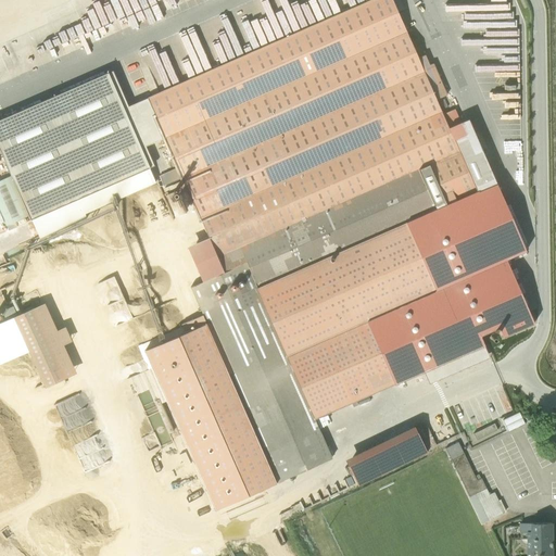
[(112,71),(0,119),(0,149),(37,235),(155,182),(149,168),(153,166),(144,147),(164,138),(209,239),(188,248),(203,282),(190,288),(206,324),(143,351),(214,512),(332,459),(315,420),(484,346),(481,340),(500,331),(502,337),(534,324),(506,260),(527,251),(482,150),(475,153),(460,122),(449,127),(437,100),(446,96),(432,64),(429,65),(425,55),(418,59),(392,0),(371,0),(127,106),(112,71)]
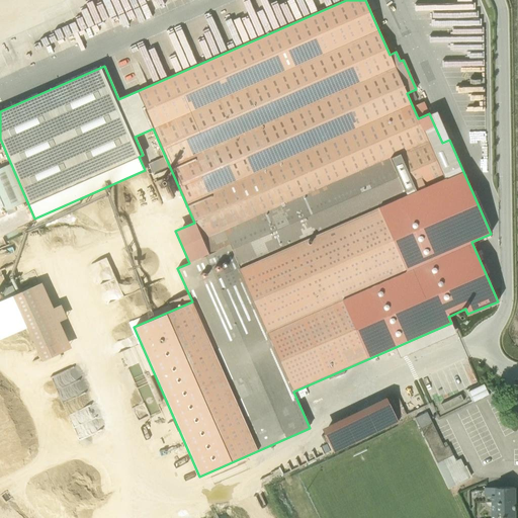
[(467,66),(467,47),(441,47),(442,66),(467,66)]
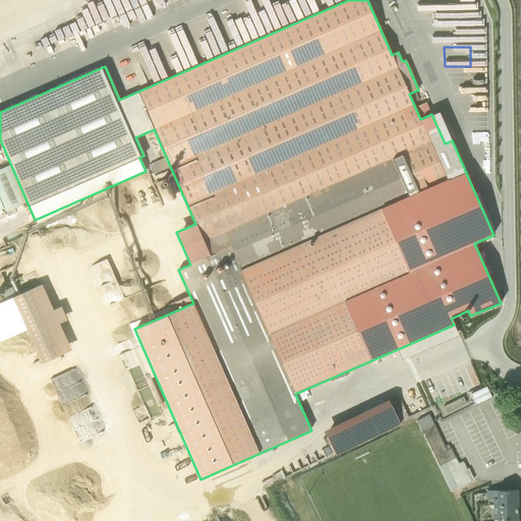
[(485,47),(470,47),(471,65),(485,65),(485,47)]
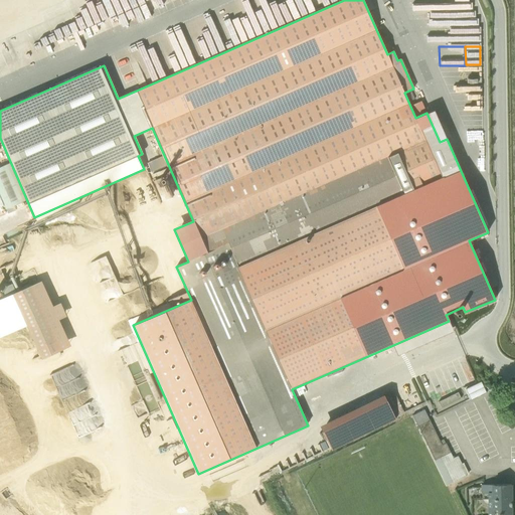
[(473,102),(466,102),(467,143),(483,143),(482,97),(473,97),(473,102)]
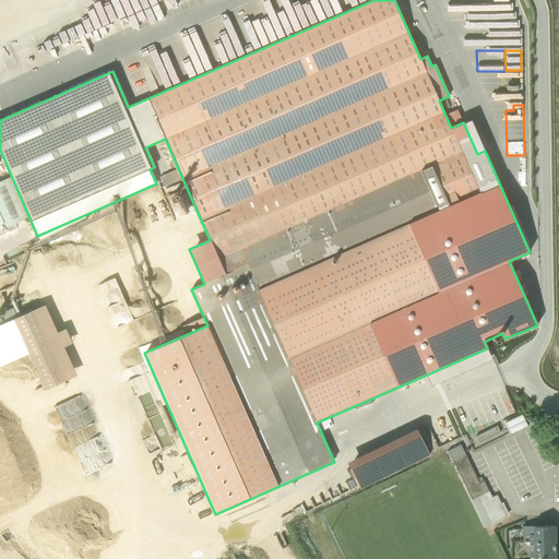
[(0,366),(28,354),(45,389),(76,375),(63,347),(72,343),(66,329),(57,332),(45,305),(18,317),(14,308),(1,314),(4,321),(0,322),(0,366)]
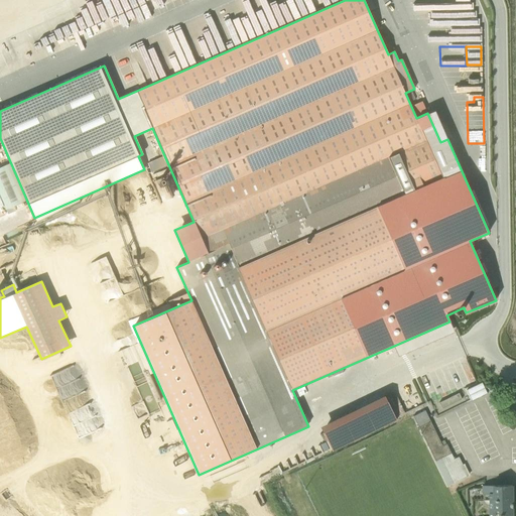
[(130,366),(145,404),(140,405),(139,403),(133,405),(138,416),(158,408),(140,362),(130,366)]
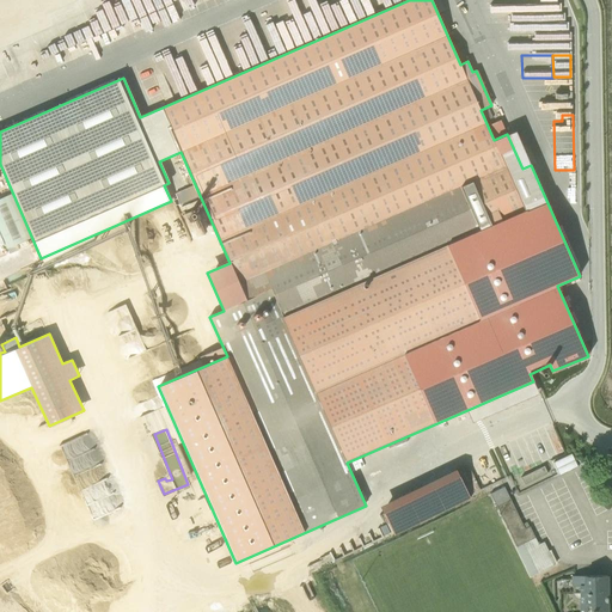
[(555,459),(561,472),(579,464),(573,451),(555,459)]
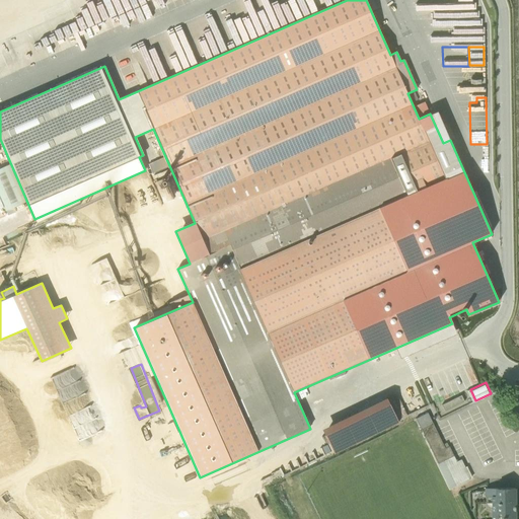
[(396,390),(322,421),(334,449),(401,421),(399,416),(406,414),(396,390)]
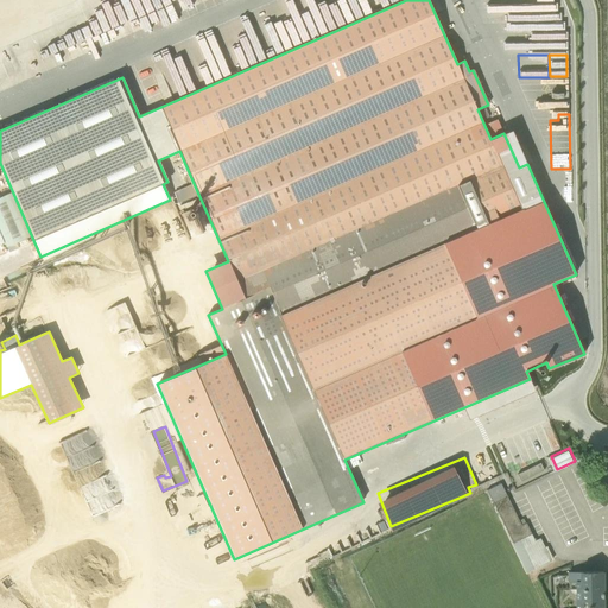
[(532,476),(545,468),(540,461),(527,468),(532,476)]
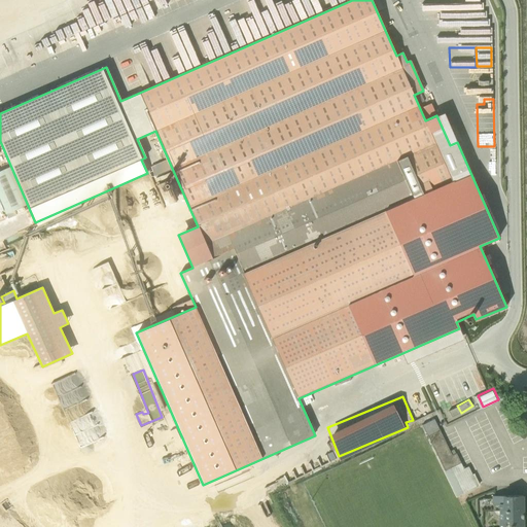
[(433,419),(422,425),(456,496),(480,485),(473,473),(472,475),(468,466),(464,468),(463,466),(462,466),(454,450),(450,451),(433,419)]
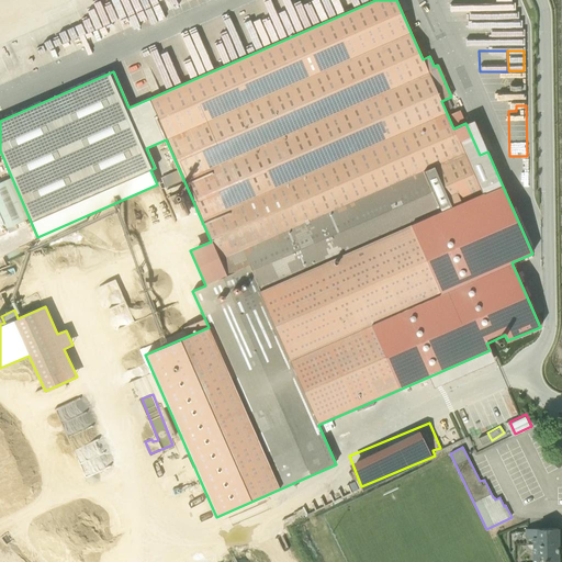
[(557,561),(557,528),(524,529),(524,538),(526,538),(526,547),(527,548),(529,550),(531,551),(531,561),(557,561)]
